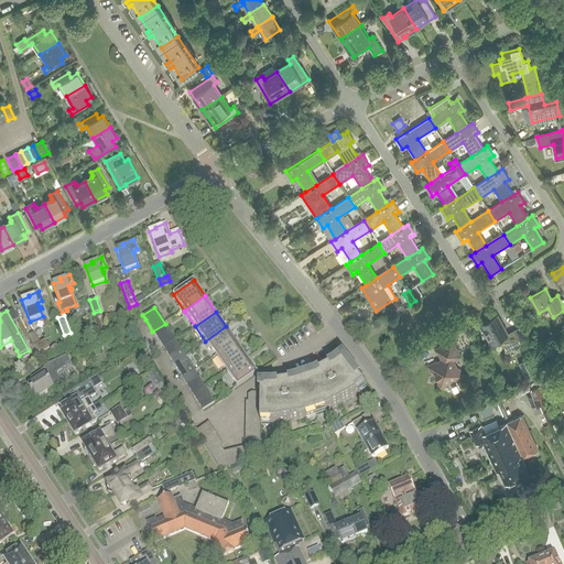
[(507,335),(496,316),(480,325),(492,346),(500,342),(506,353),(522,344),(514,331),(507,335)]
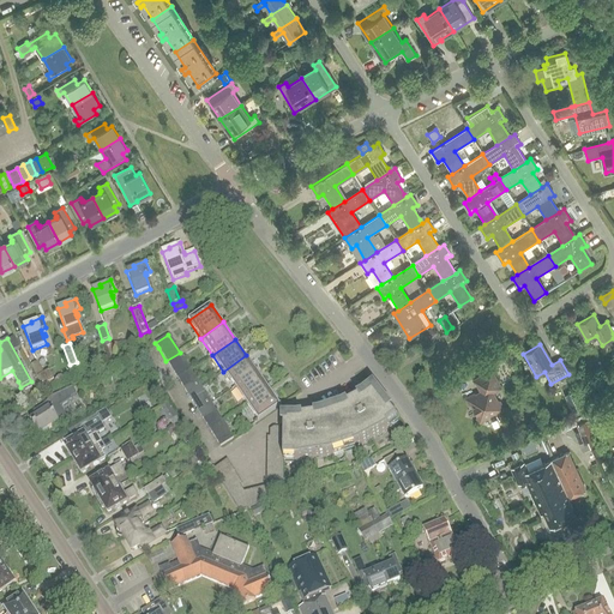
[(180,353),(166,361),(176,379),(191,369),(180,353)]
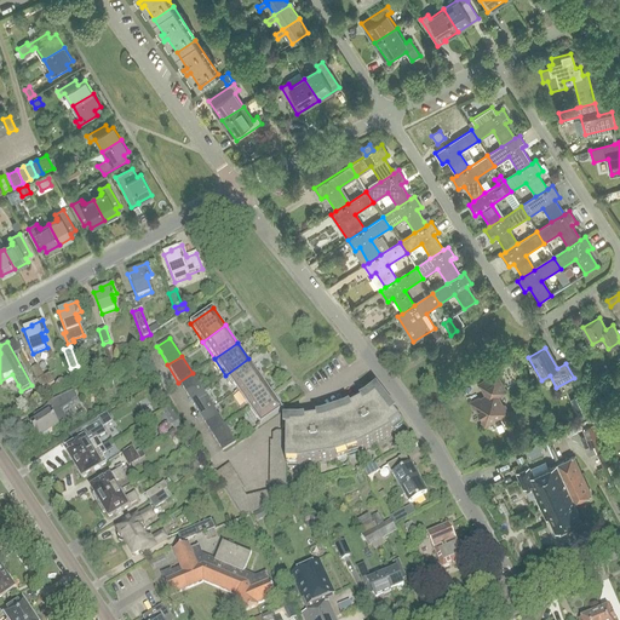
[(225,375),(237,391),(260,375),(248,359),(225,375)]
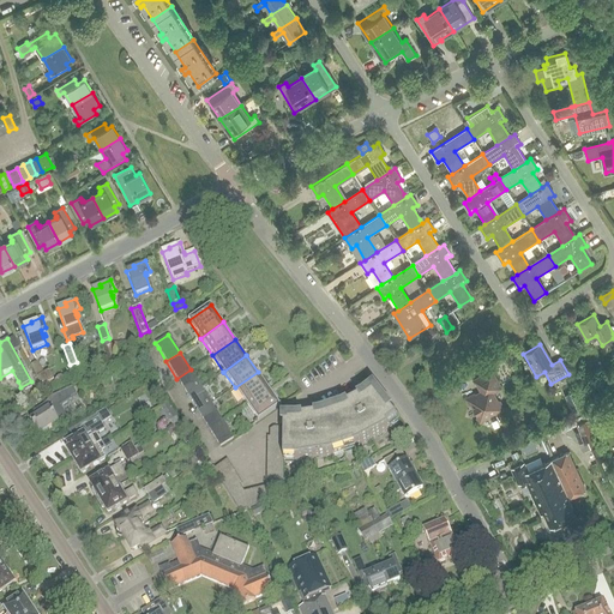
[(42,373),(36,362),(30,366),(42,386),(53,380),(47,371),(42,373)]
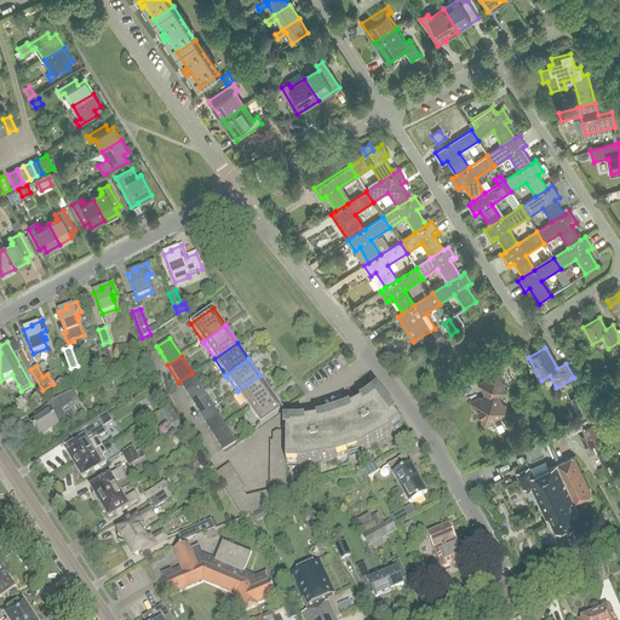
[(193,373),(178,383),(189,400),(202,391),(193,373)]
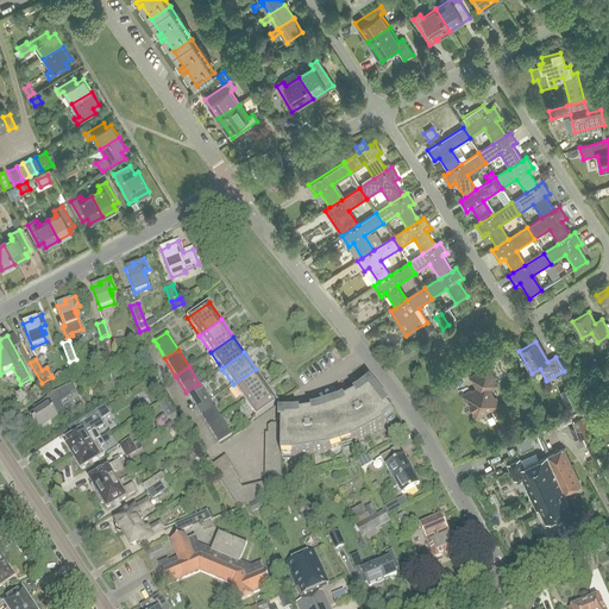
[(476,388),(462,396),(464,401),(466,402),(472,413),(472,415),(475,421),(484,416),(484,413),(489,410),(491,412),(501,407),(496,399),(493,397),(489,390),(497,385),(488,368),(469,378),(470,381),(471,381),(476,388)]
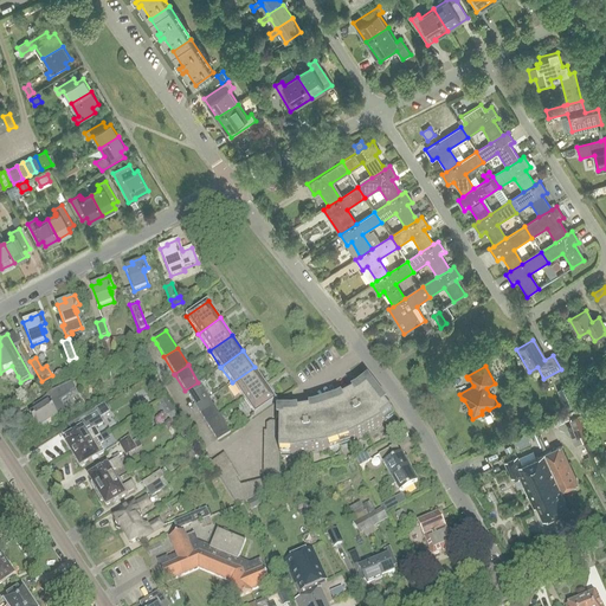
[(232,382),(244,399),(265,384),(255,367),(232,382)]
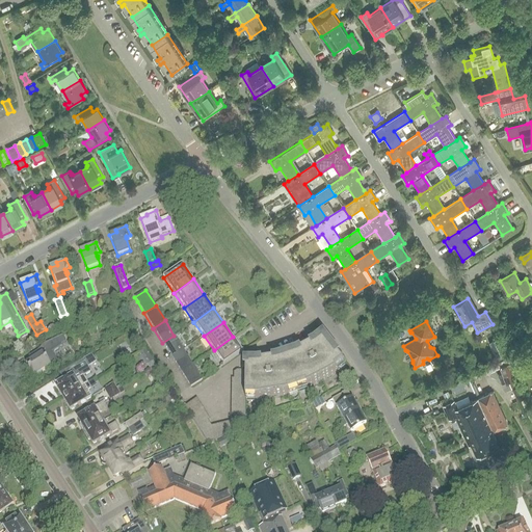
[(174,336),(162,343),(171,357),(183,350),(174,336)]
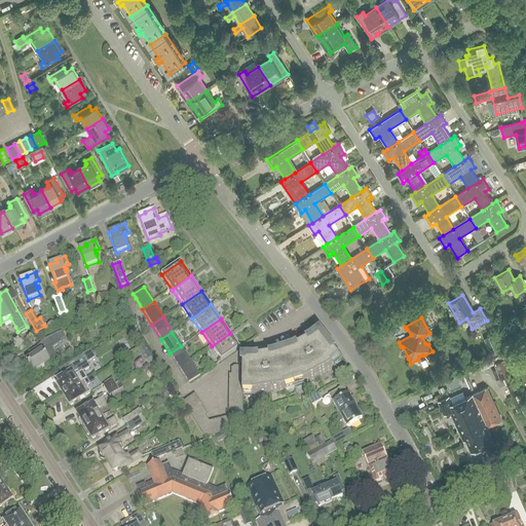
[(37,348),(31,351),(34,355),(27,361),(29,365),(34,373),(57,359),(50,347),(66,338),(62,333),(44,340),(40,343),(41,345),(37,348)]
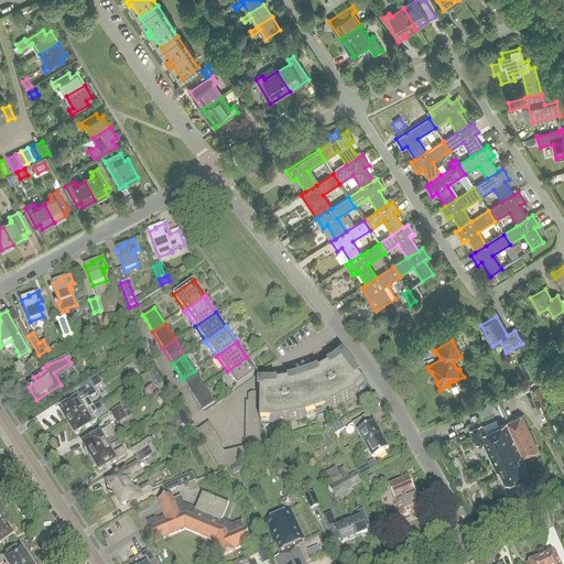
[(238,387),(258,373),(247,357),(227,371),(238,387)]
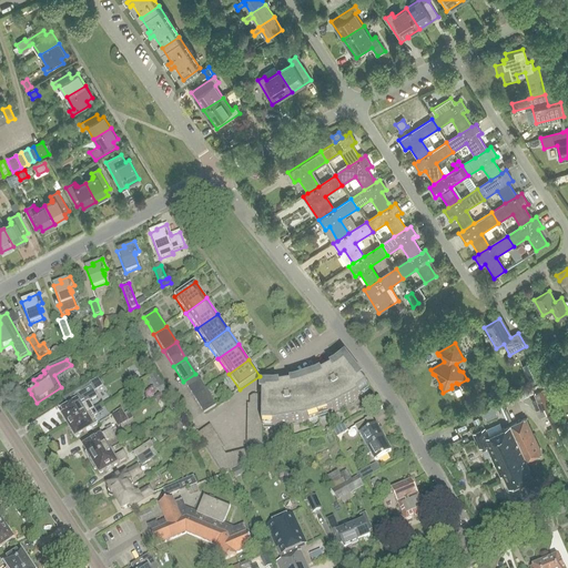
[(262,416),(262,423),(262,427),(273,427),(308,422),(327,415),(359,398),(367,392),(345,362),(335,369),(316,379),(295,386),(274,389),(263,389),(262,396),(262,403),(262,409),(262,416)]
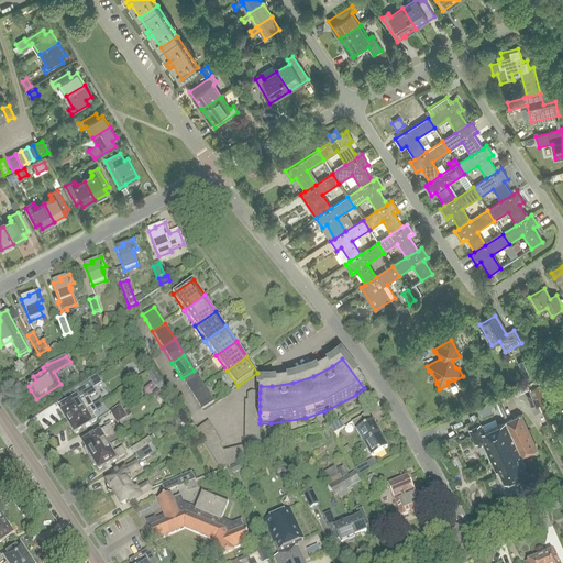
[(527,359),(518,363),(526,382),(534,377),(527,359)]
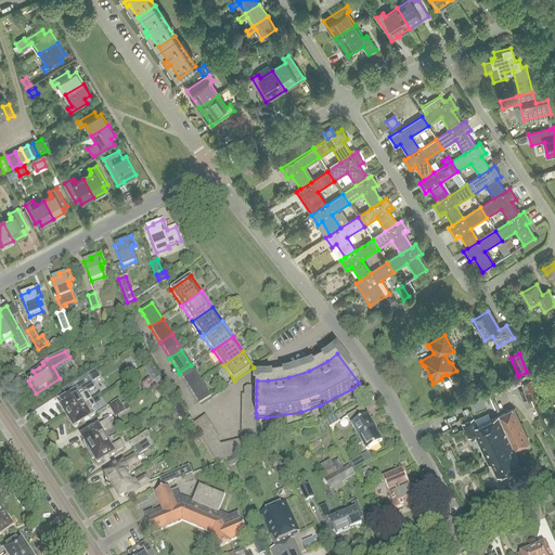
[(160,376),(153,363),(145,368),(154,381),(160,376)]
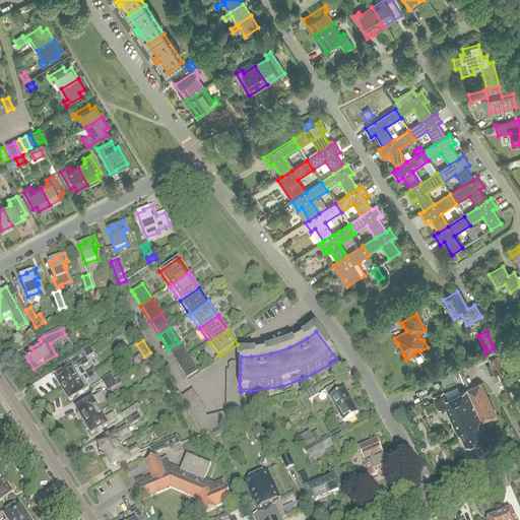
[(179,342),(168,349),(177,365),(188,356),(179,342)]
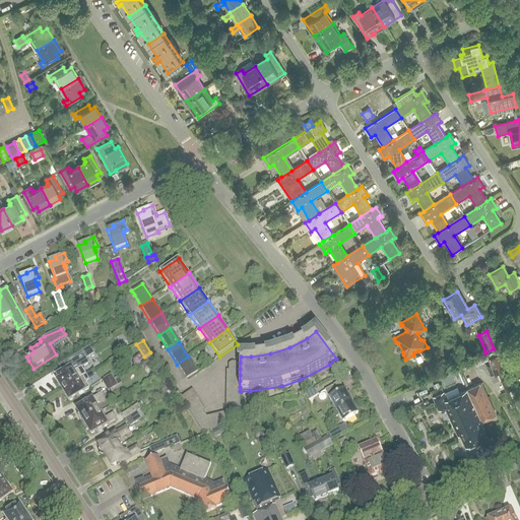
[(78,380),(85,376),(81,368),(88,364),(81,351),(68,360),(72,367),(57,376),(59,381),(57,382),(62,390),(78,380)]
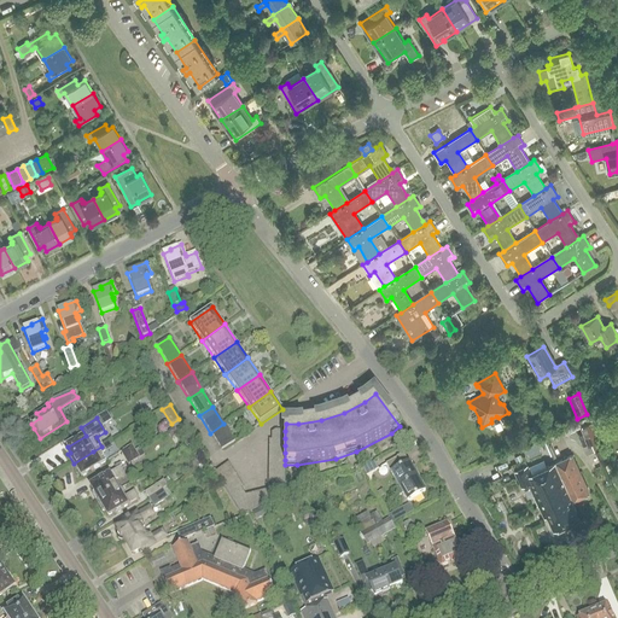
[(600,441),(593,421),(581,426),(589,445),(590,444),(599,442),(600,441)]
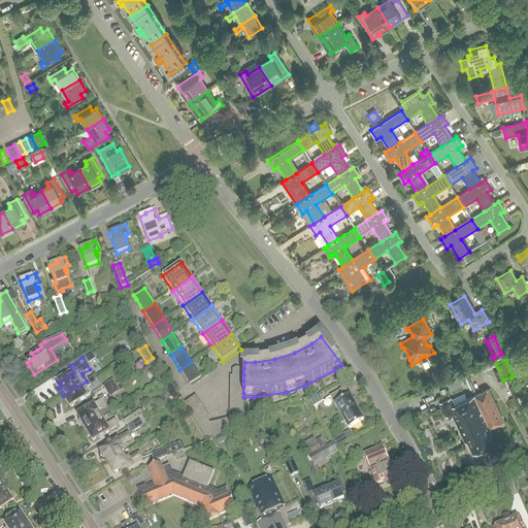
[(191,362),(179,370),(189,386),(201,377),(191,362)]
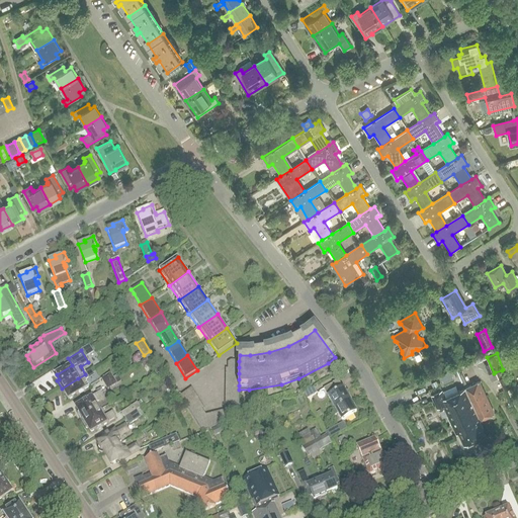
[(504,392),(511,389),(505,376),(502,370),(495,372),(499,379),(504,392)]
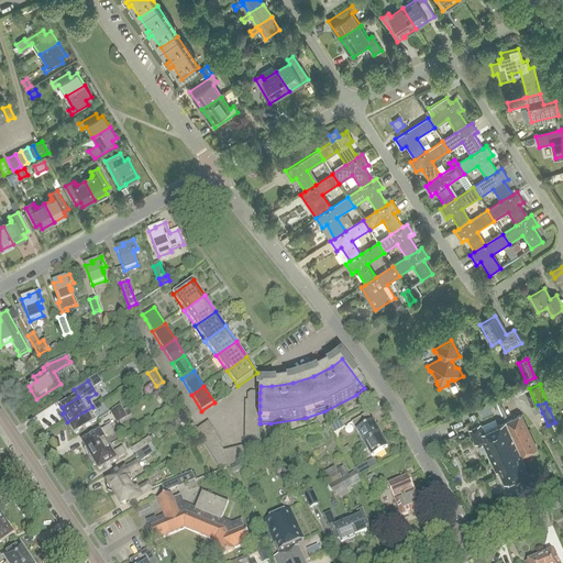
[(92,407),(85,411),(67,422),(75,435),(97,421),(92,415),(101,409),(98,404),(92,407)]
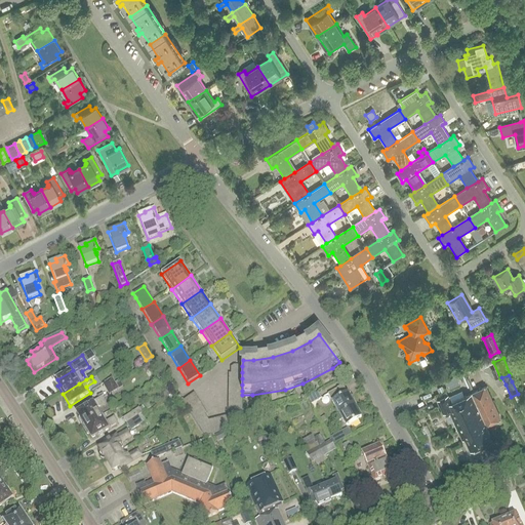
[(118,390),(112,378),(102,385),(109,396),(118,390)]
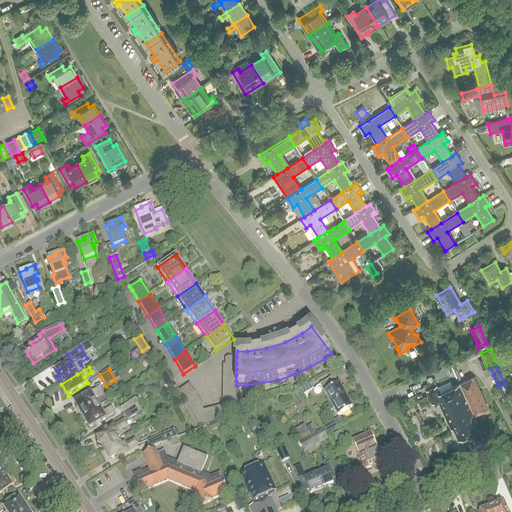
[(346,396),(334,375),(328,379),(329,379),(320,385),(331,405),(346,396)]
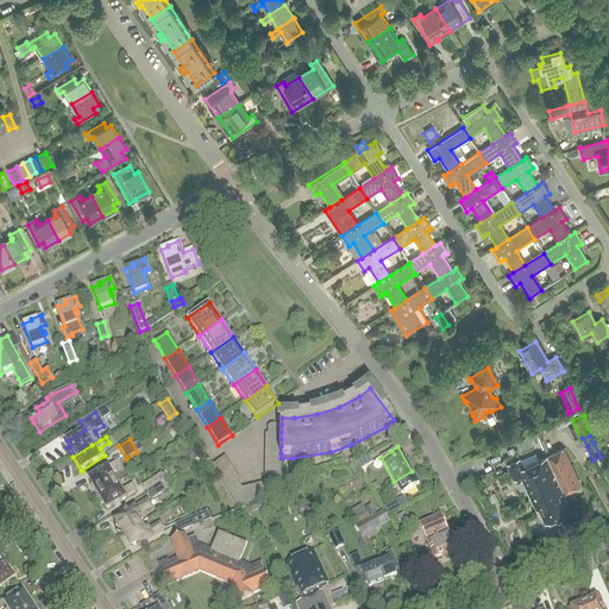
[(564,450),(546,458),(564,495),(581,488),(564,450)]
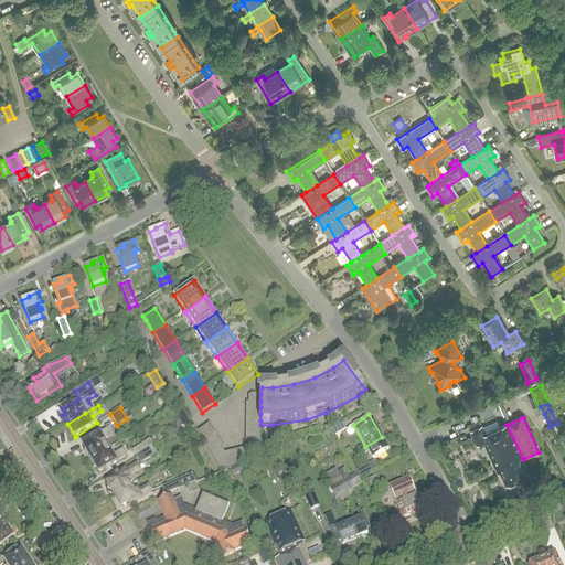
[(331,428),(334,435),(345,429),(342,423),(331,428)]
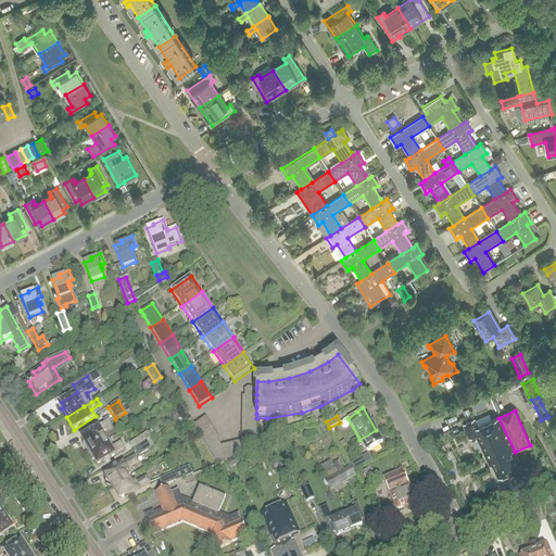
[(193,426),(197,431),(209,422),(205,417),(193,426)]
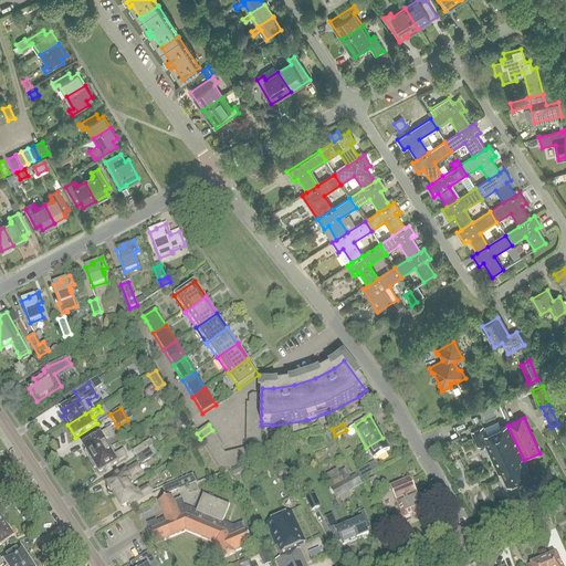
[(486,435),(483,427),(472,432),(479,447),(483,444),(493,467),(495,465),(500,475),(501,474),(507,486),(531,475),(524,460),(507,426),(486,435)]
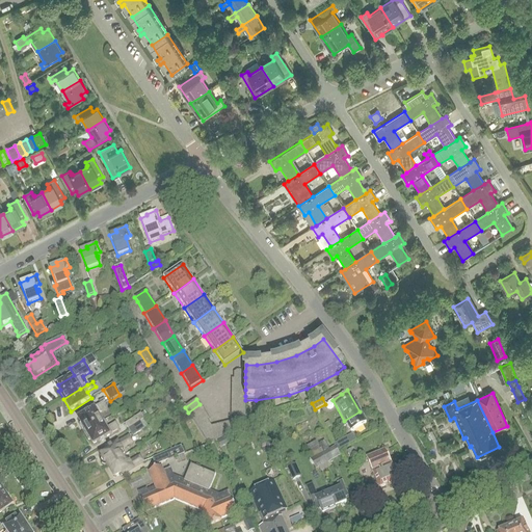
[(84,433),(102,423),(98,416),(107,409),(103,403),(83,416),(83,417),(79,420),(81,424),(79,425),(84,433)]
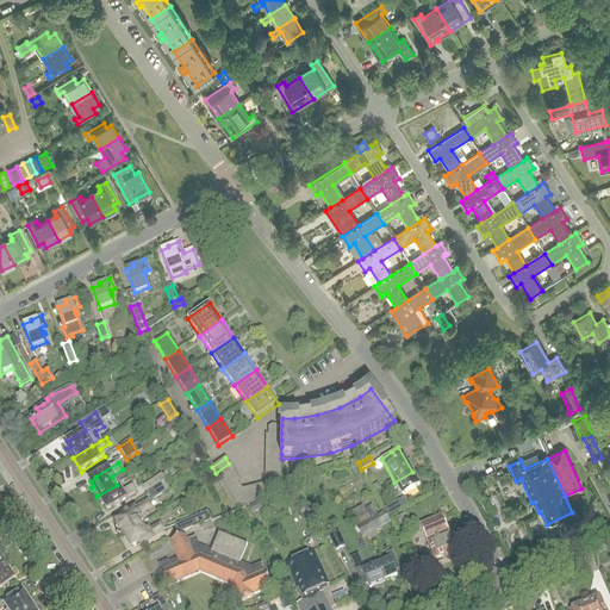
[(232,470),(229,464),(216,473),(219,479),(232,470)]
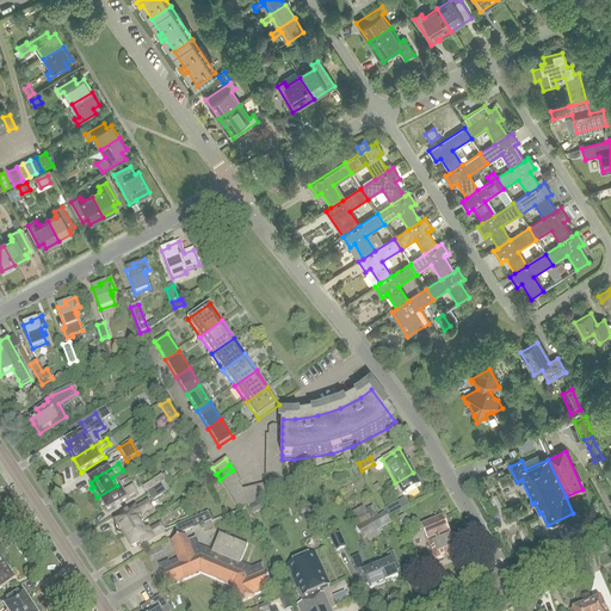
[(172,470),(162,476),(166,481),(176,475),(172,470)]
